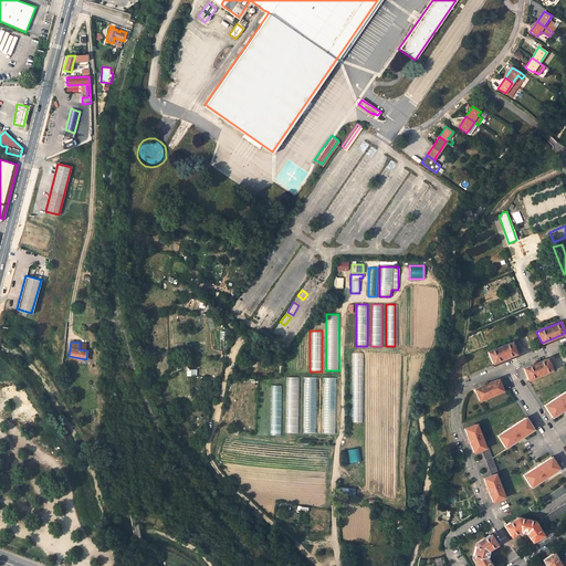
[(488,353),(492,364),(504,358),(516,354),(511,343),(488,353)]
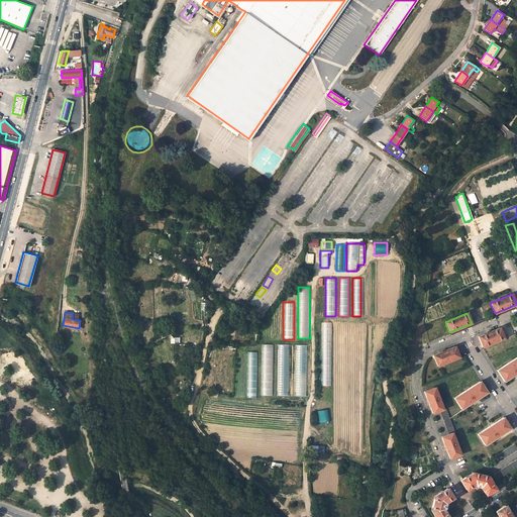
[(320,386),(331,386),(331,322),(321,322),(320,386)]
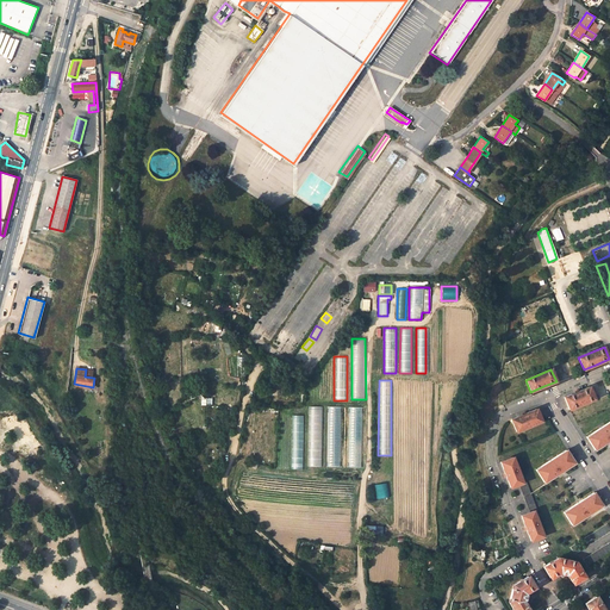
[(564,397),(570,410),(595,399),(590,386),(564,397)]
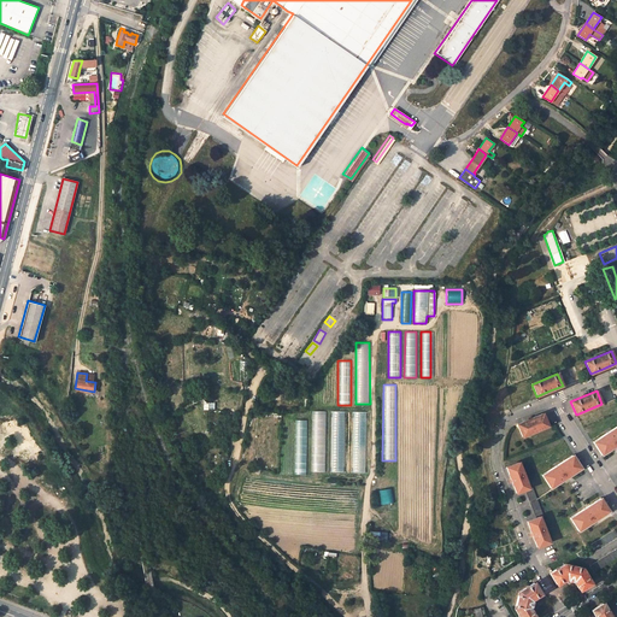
[(311,411),(311,472),(325,472),(325,411),(311,411)]
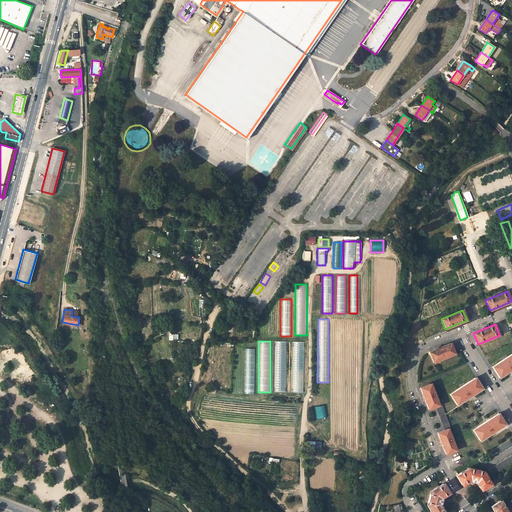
[(307,393),(308,341),(293,341),(292,393),(307,393)]
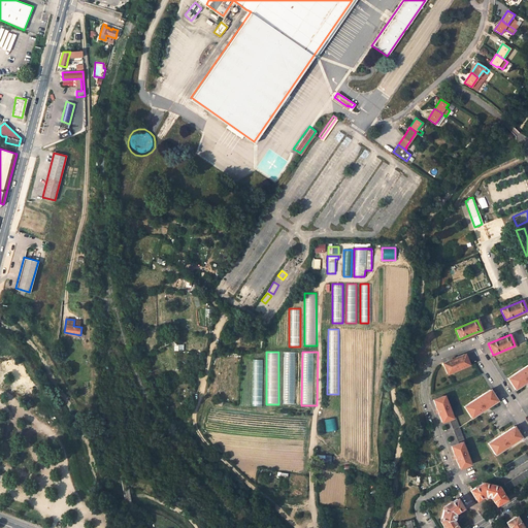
[(442,363),(447,373),(468,364),(464,354),(453,359),(442,363)]
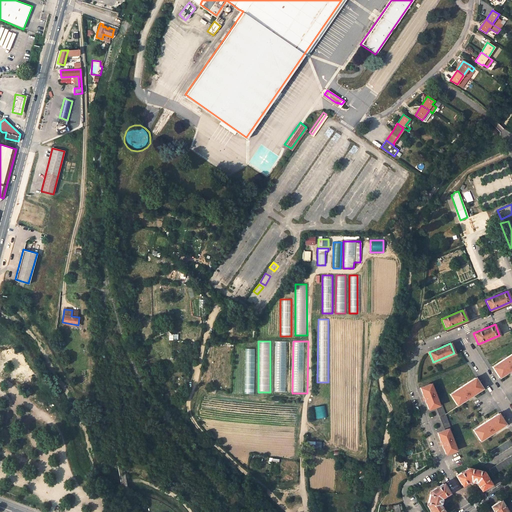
[(274,344),(274,392),(289,392),(289,344),(274,344)]
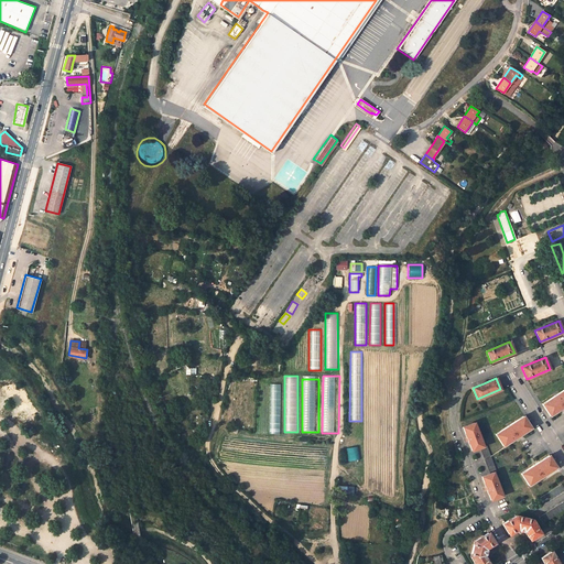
[(281,383),(270,383),(269,434),(280,434),(281,383)]
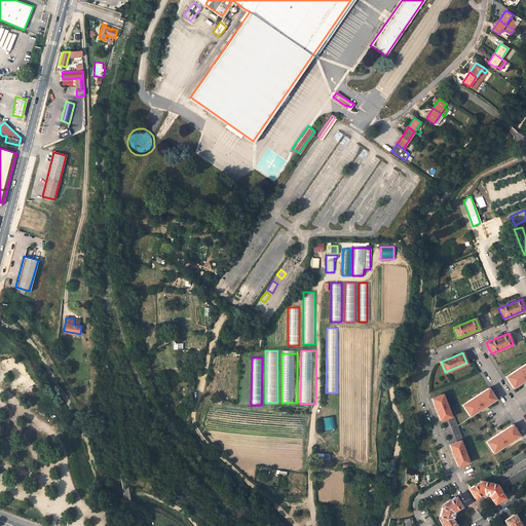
[(525,363),(505,377),(513,388),(525,379),(525,363)]
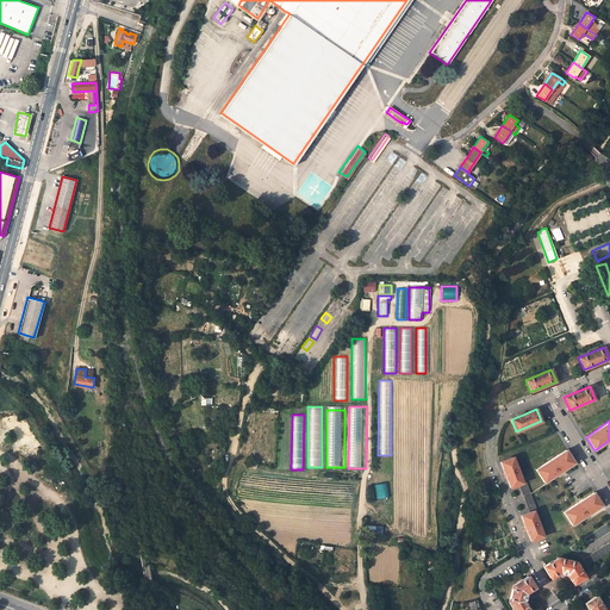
[(535,470),(545,483),(574,464),(566,450),(535,470)]
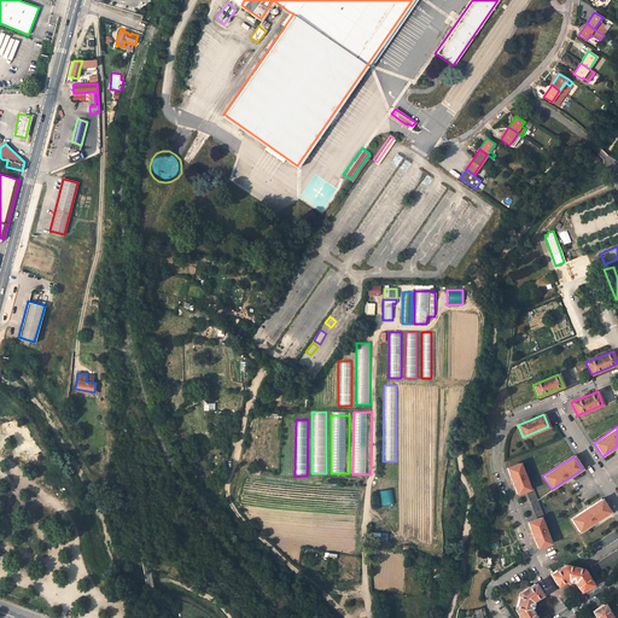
[(292,476),(292,460),(281,459),(281,474),(292,476)]
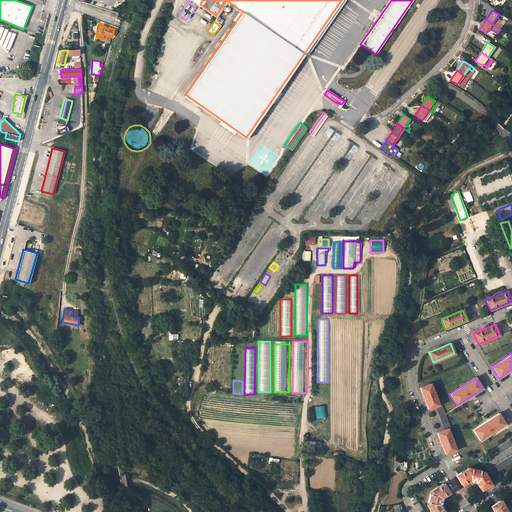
[(420,387),(428,409),(435,407),(438,416),(444,413),(441,404),(439,405),(430,384),(420,387)]
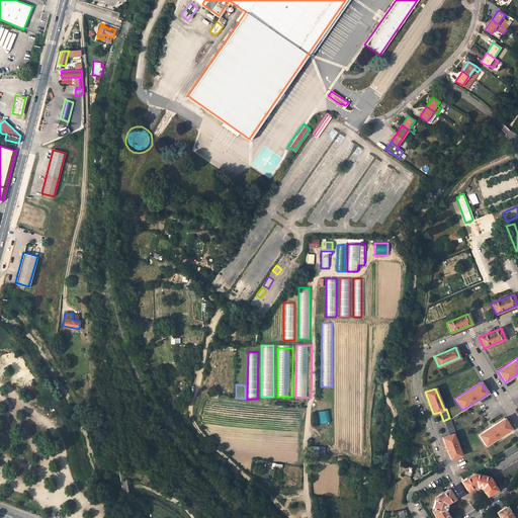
[(328,411),(318,412),(319,424),(329,423),(328,411)]
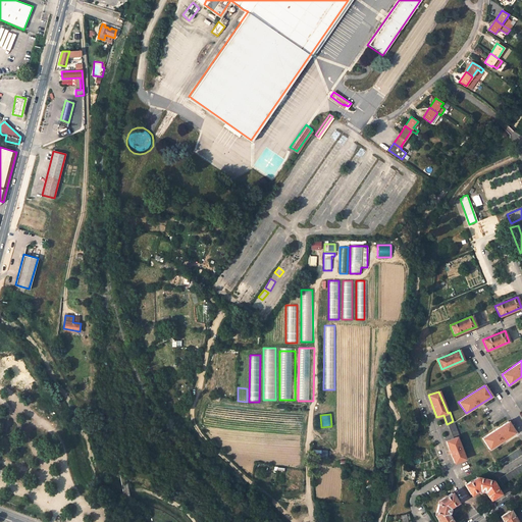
[(481,437),(489,450),(515,432),(508,421),(481,437)]
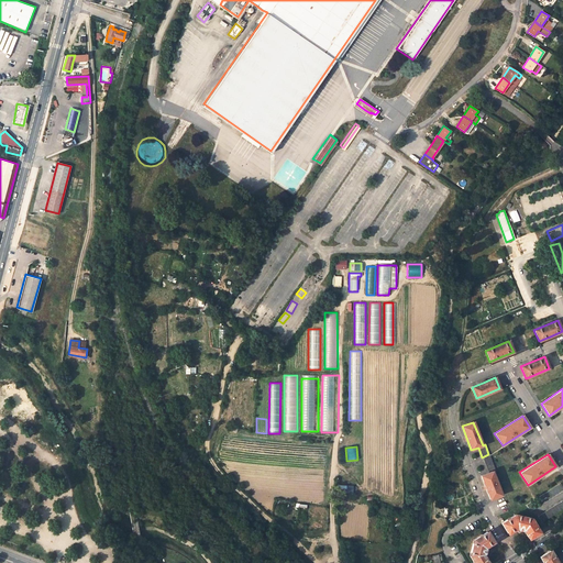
[(483,460),(487,473),(481,475),(490,499),(500,495),(492,472),(495,471),(489,456),(483,460)]
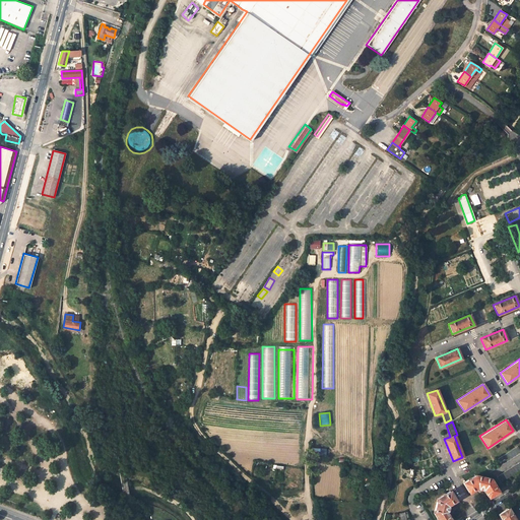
[(495,460),(499,466),(519,452),(519,449),(517,446),(495,460)]
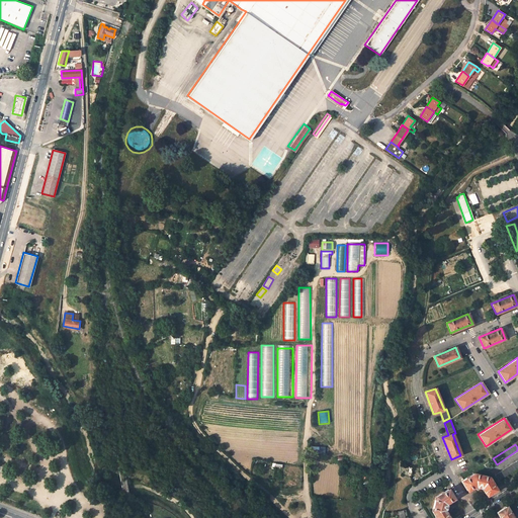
[(324,455),(324,446),(311,446),(311,454),(324,455)]
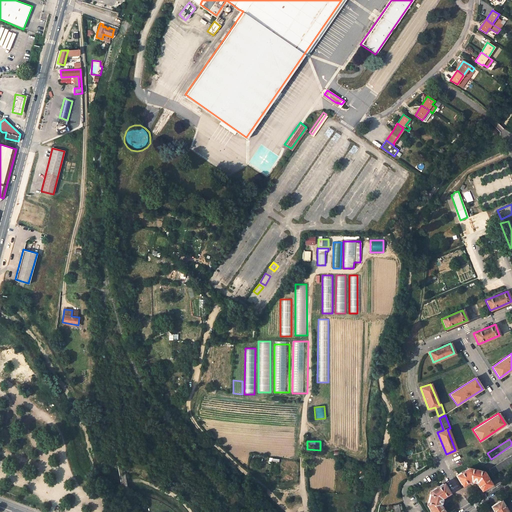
[(511,454),(493,467),(496,473),(511,462),(511,454)]
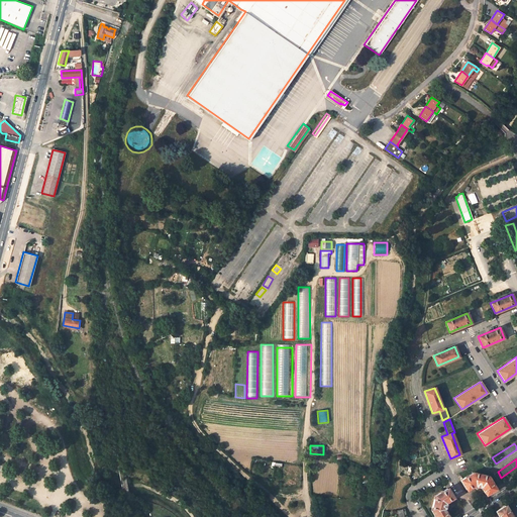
[(484,463),(487,469),(488,470),(493,466),(489,459),(484,463)]
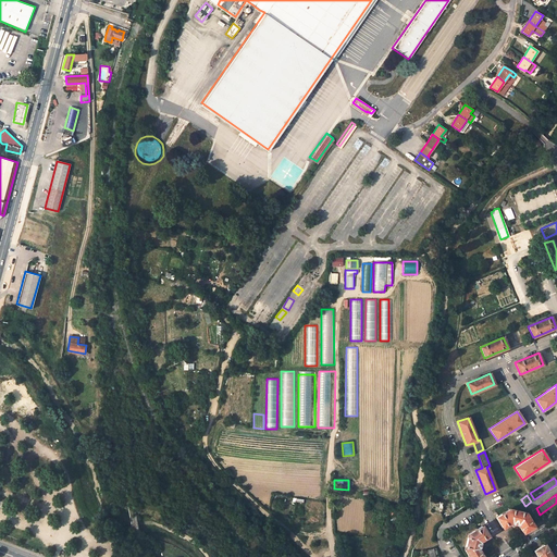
[(291,505),(301,507),(302,500),(292,497),(291,505)]
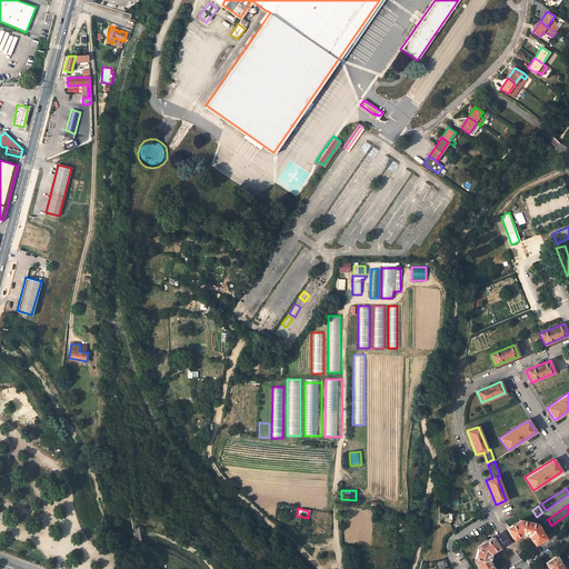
[(507,528),(513,539),(521,533),(529,536),(535,545),(545,538),(536,523),(520,520),(507,528)]
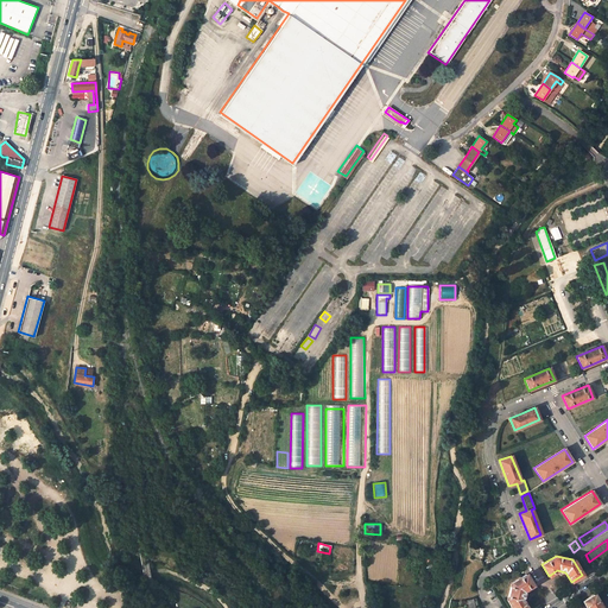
[(511,583),(507,599),(512,607),(526,607),(521,597),(523,591),(532,586),(526,574),(511,583)]
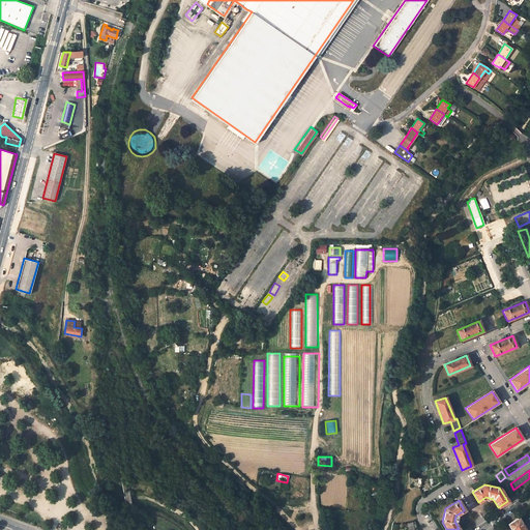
[(508,524),(511,529),(524,529),(518,518),(508,524)]
